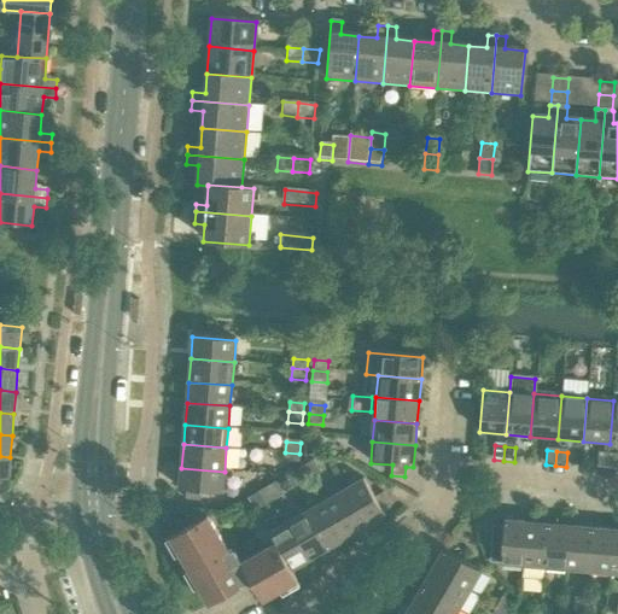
[(299,454),(285,452),(284,462),(299,463),(299,454)]
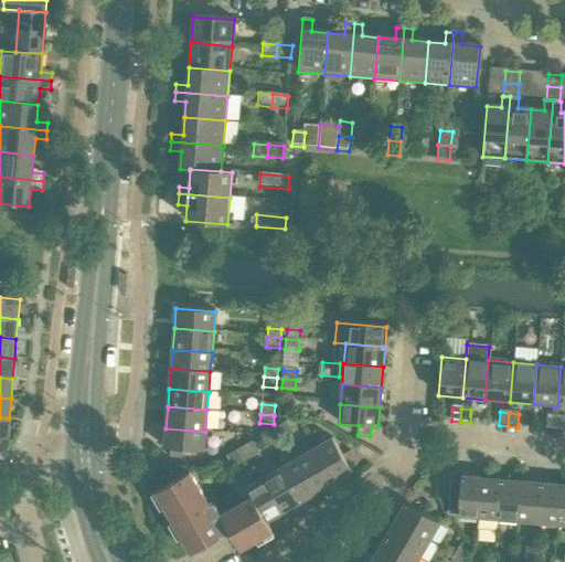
[(546,430),(555,431),(556,417),(547,416),(546,430)]
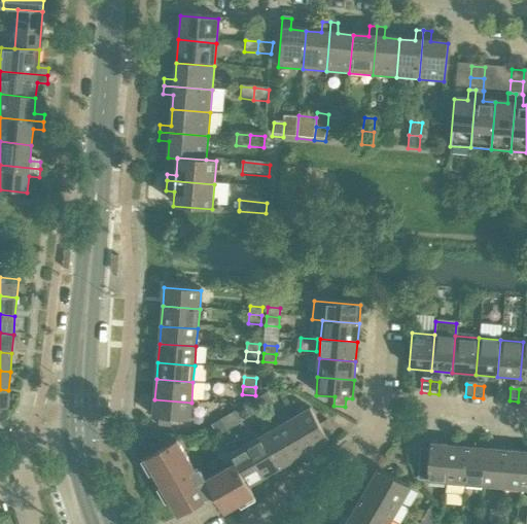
[(8,390),(0,389),(0,409),(6,410),(8,390)]
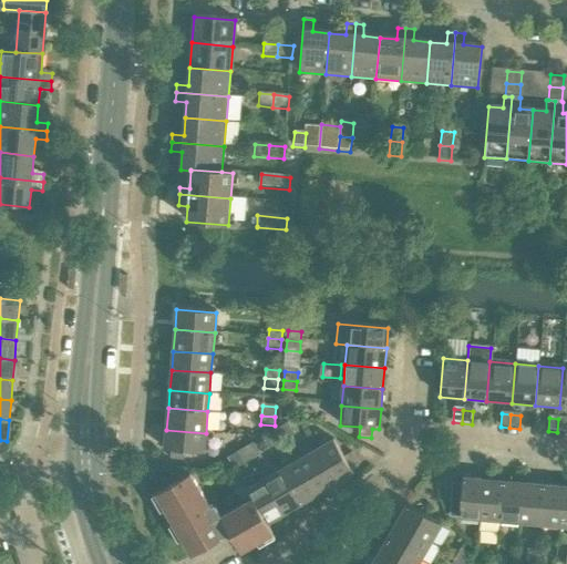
[(566,419),(558,419),(557,432),(566,432),(566,429),(566,419)]
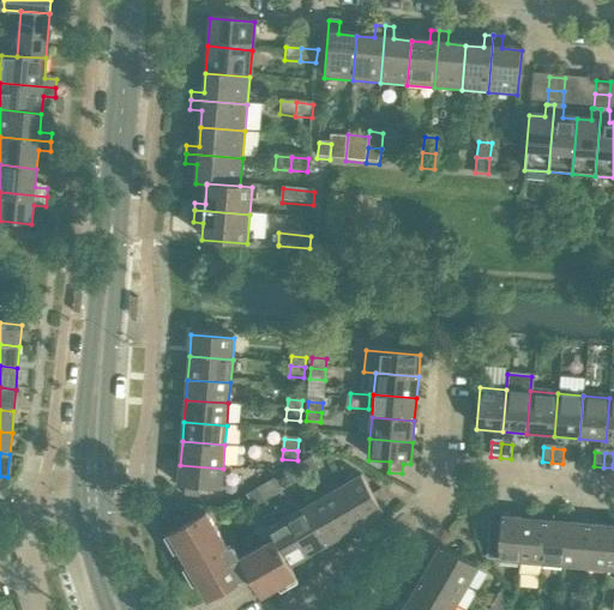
[(312,459),(302,464),(309,477),(319,472),(312,459)]
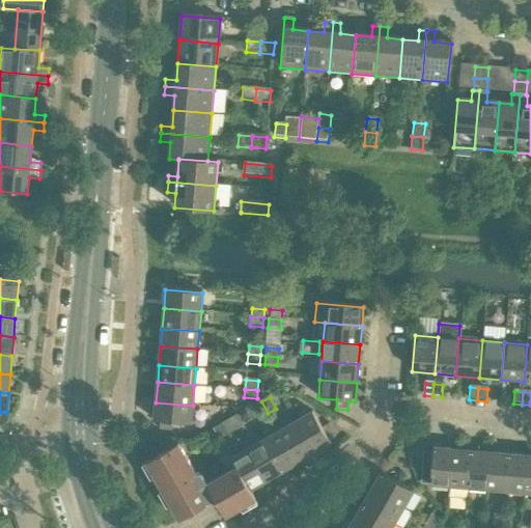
[(268,413),(261,401),(254,407),(260,417),(268,413)]
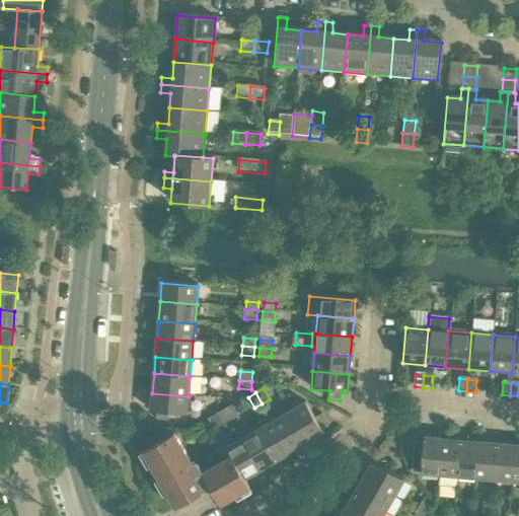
[(189,396),(152,393),(150,412),(156,413),(156,421),(167,422),(168,414),(187,415),(189,396)]
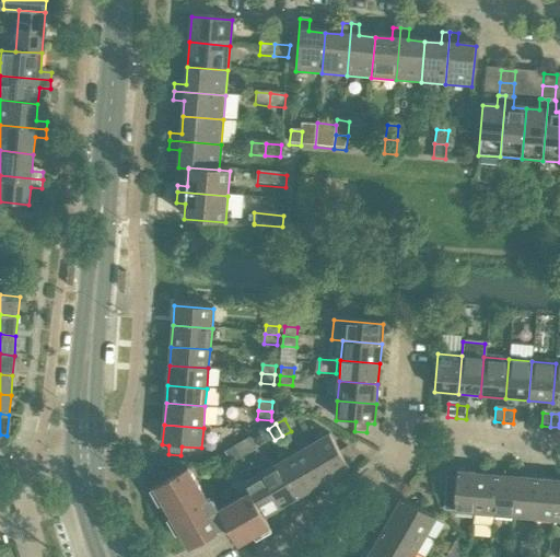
[(329,436),(312,447),(333,479),(349,470),(346,464),(353,460),(348,449),(339,453),(329,436)]
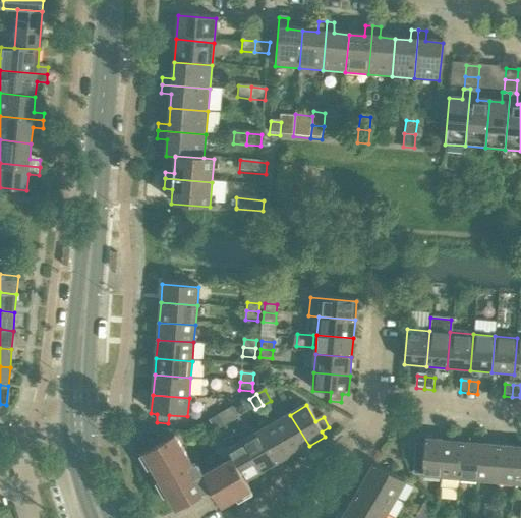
[(233,408),(225,412),(231,423),(239,419),(233,408)]
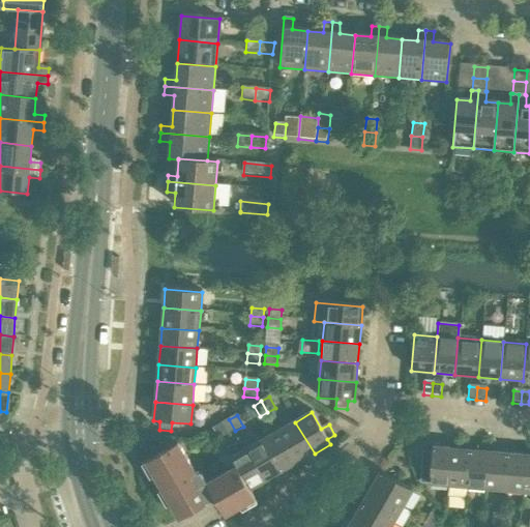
[(235,431),(229,419),(222,425),(228,435),(235,431)]
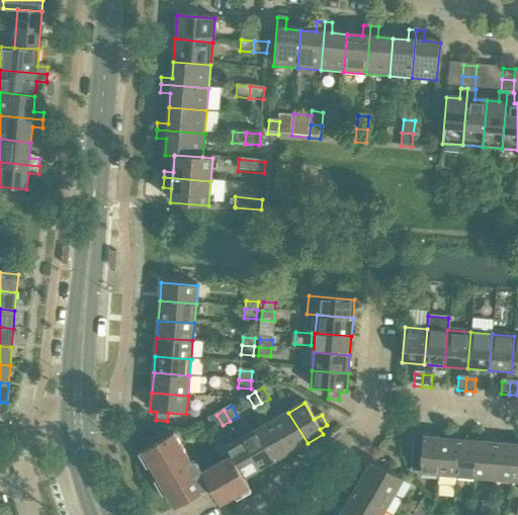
[(288,413),(273,421),(291,452),(308,443),(288,413)]
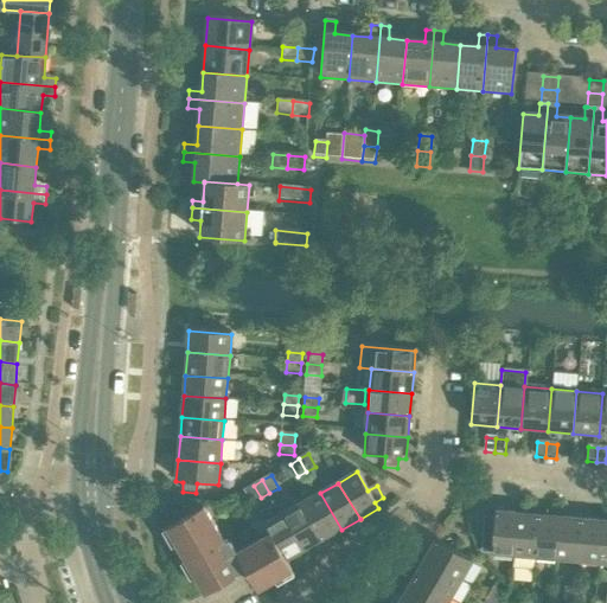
[(320,493),(301,504),(324,540),(342,530),(320,493)]
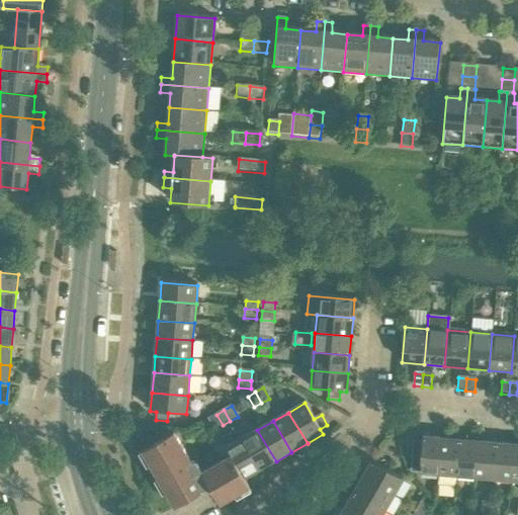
[(257,430),(242,439),(260,470),(276,461),(257,430)]
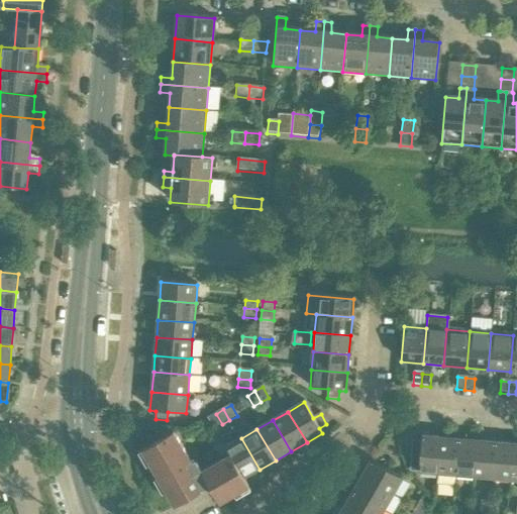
[(201,493),(185,464),(190,460),(174,433),(142,450),(175,507),(201,493)]
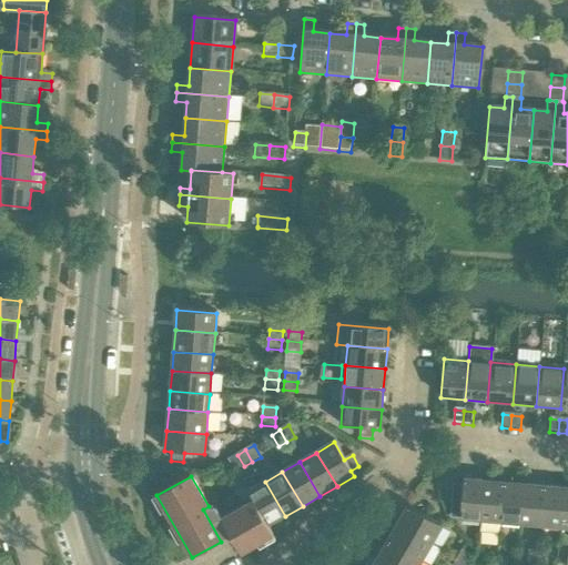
[(450,520),(480,522),(484,482),(464,481),(463,487),(454,486),(450,520)]
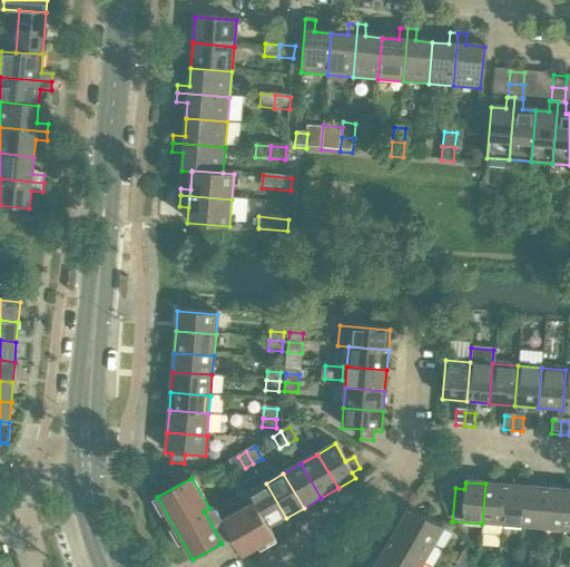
[(246,496),(252,505),(253,504),(267,529),(269,528),(286,518),(266,484),(246,496)]
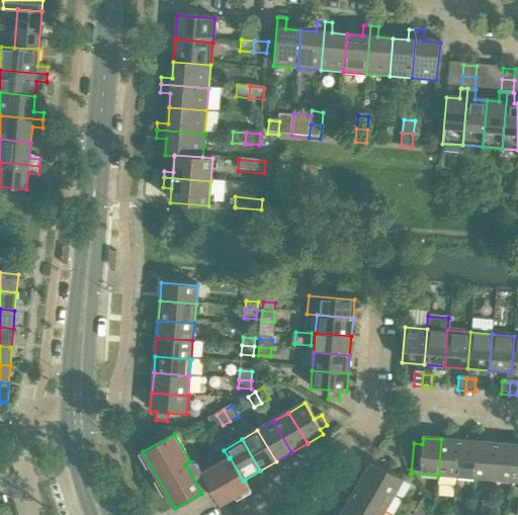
[(459,441),(441,439),(438,476),(437,486),(455,488),(456,477),(459,441)]
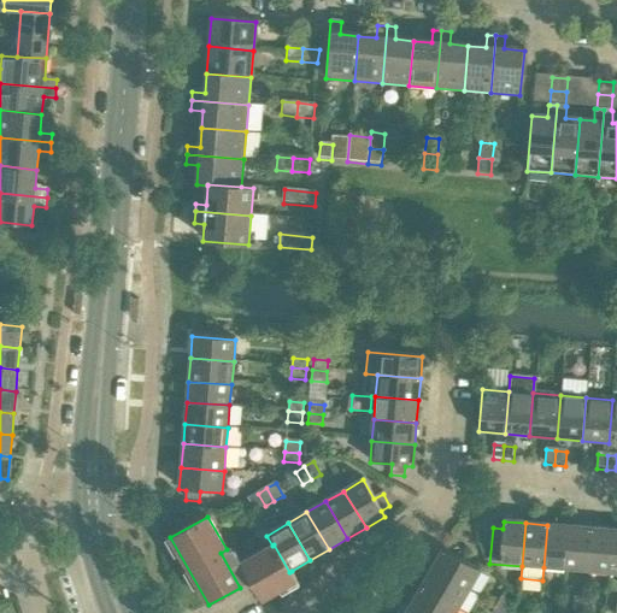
[(544,567),(565,570),(569,526),(547,525),(544,567)]
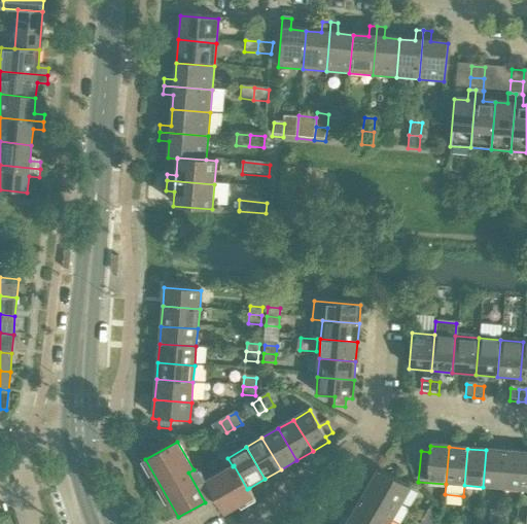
[(483,487),(501,489),(504,452),(486,450),(483,487)]
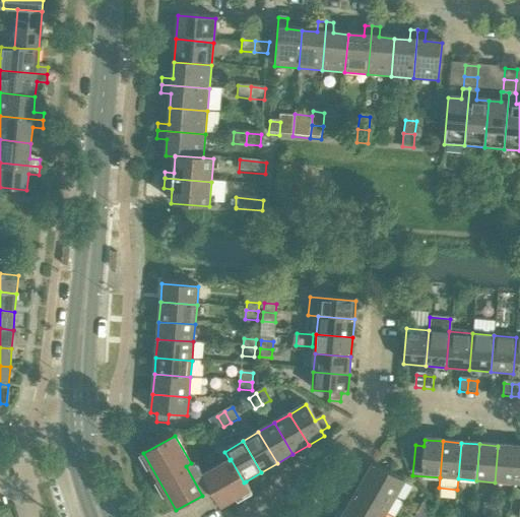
[(495,482),(513,483),(516,447),(498,446),(495,482)]
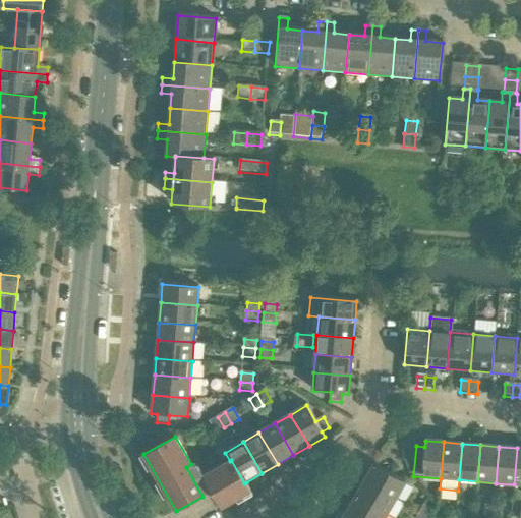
[(250,491),(246,482),(244,483),(231,460),(230,461),(204,476),(199,470),(198,470),(210,491),(211,490),(221,508),(222,508),(250,491)]
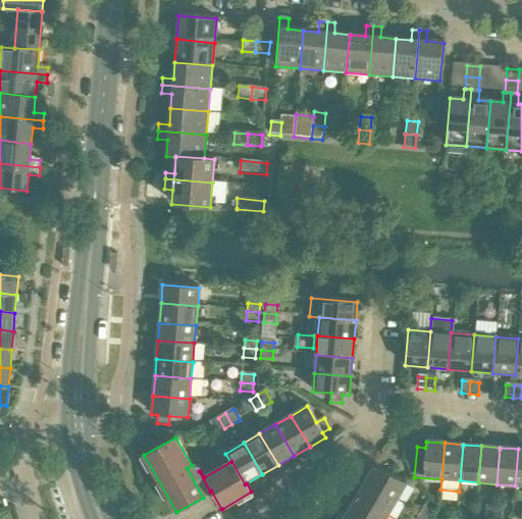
[(374,466),(365,481),(397,501),(406,484),(374,466)]
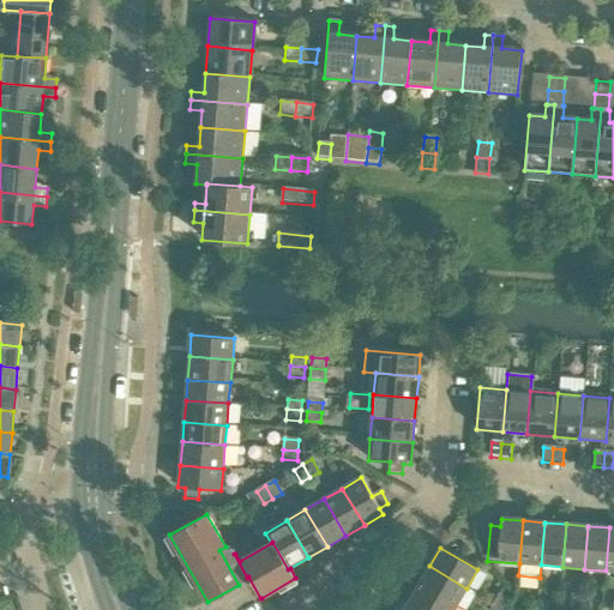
[(429,566),(419,585),(456,607),(467,589),(429,566)]
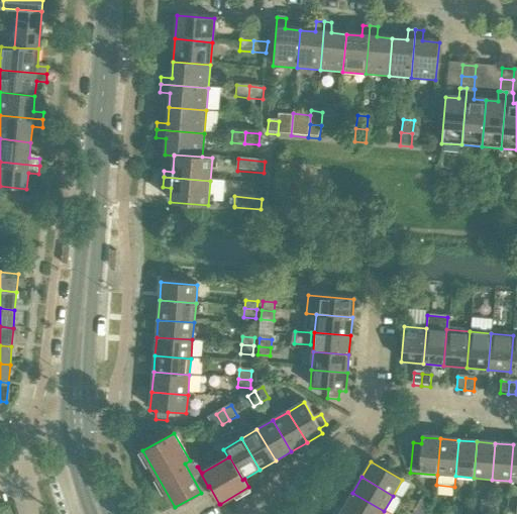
[(352,493),(343,508),(352,513),(382,513),(384,511),(352,493)]
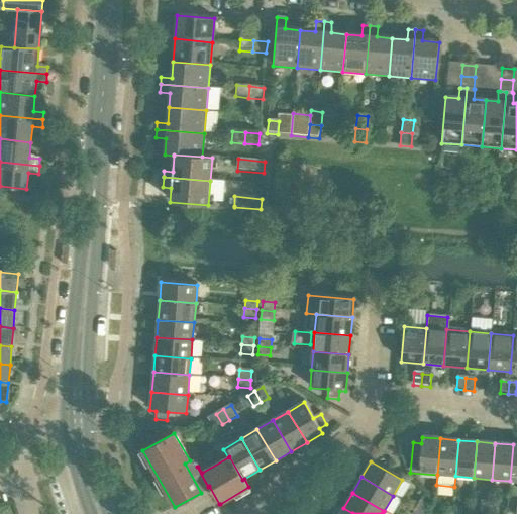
[(420,502),(416,509),(423,513),(427,513),(431,508),(420,502)]
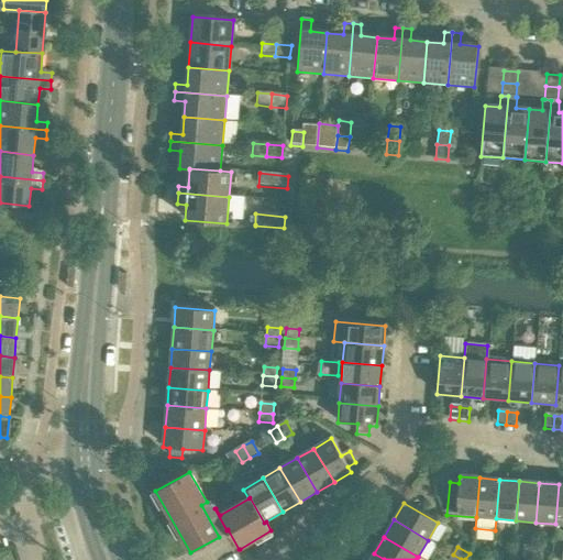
[(532,559),(533,547),(525,547),(523,559),(532,559)]
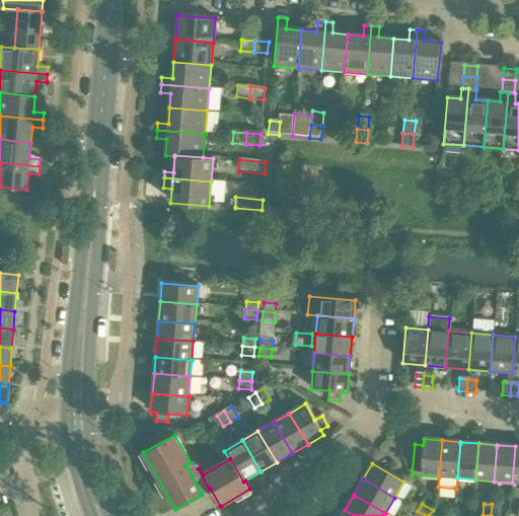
[(492,504),(491,515),(500,515),(501,505),(492,504)]
